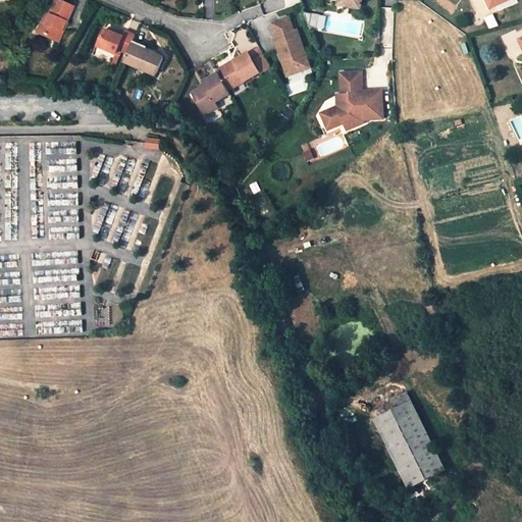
[(57,33),(63,20),(64,21),(71,7),(55,0),(53,0),(48,13),(42,25),(40,24),(36,33),(57,42),(60,34),(57,33)]
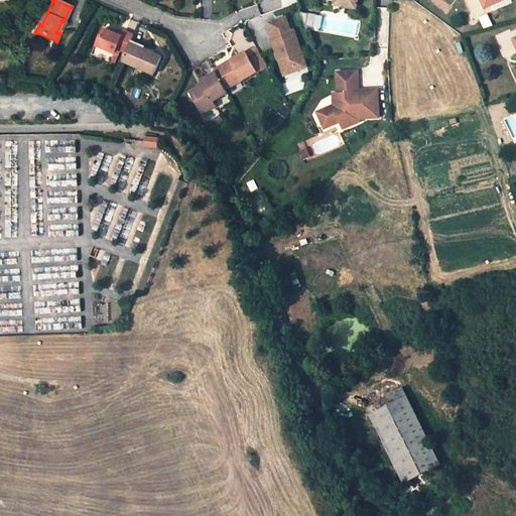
[(41,25),(47,13),(44,12),(39,24),(41,25)]
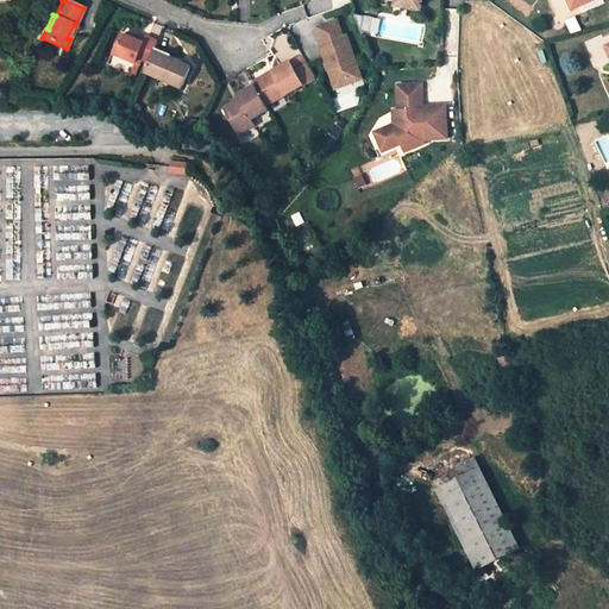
[(332,64),(339,83),(362,75),(347,35),(344,36),(338,20),(318,27),(324,43),(320,44),(328,66),(332,64)]
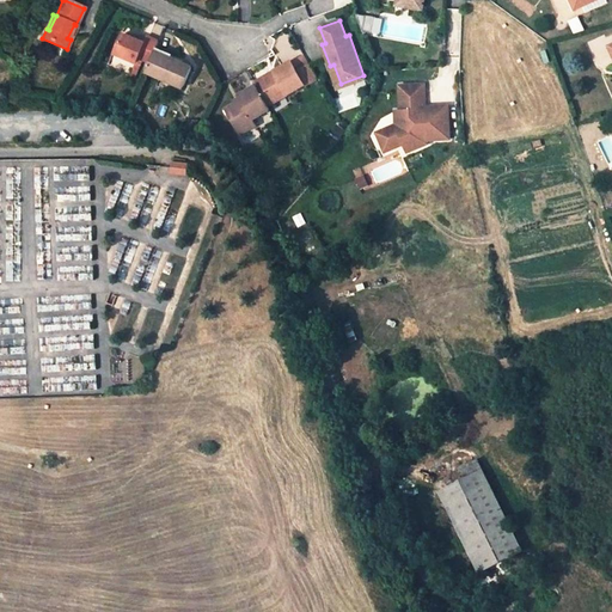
[(74,24),(67,38),(71,40),(78,25),(75,25),(74,24)]
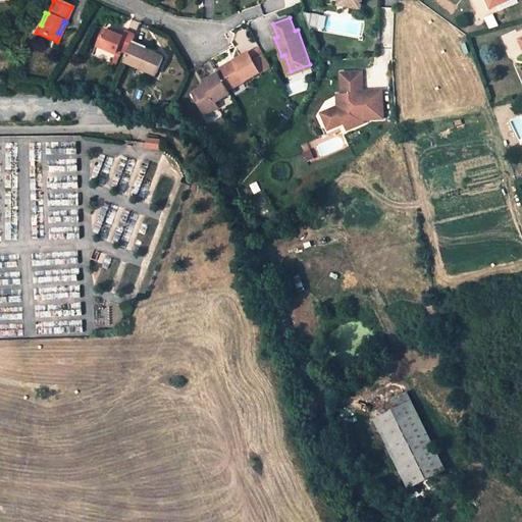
[(118,50),(127,54),(131,48),(131,47),(133,43),(135,39),(136,36),(126,32),(125,34),(124,37),(114,33),(106,29),(99,46),(116,54),(118,50)]
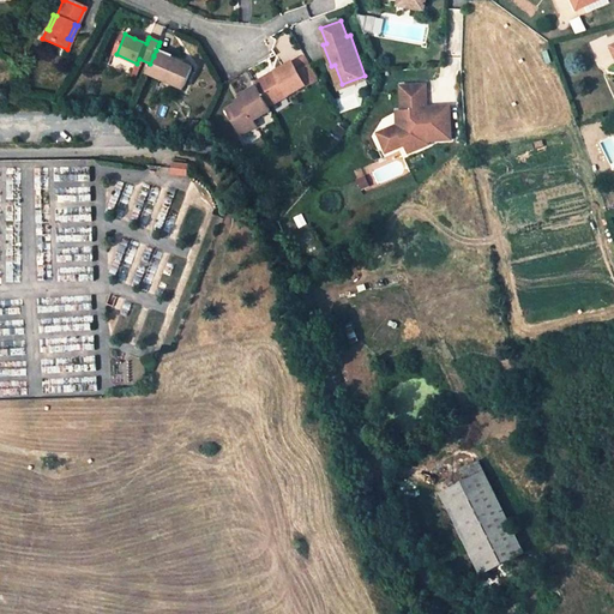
[(170,58),(156,50),(154,55),(154,56),(168,62),(170,58)]
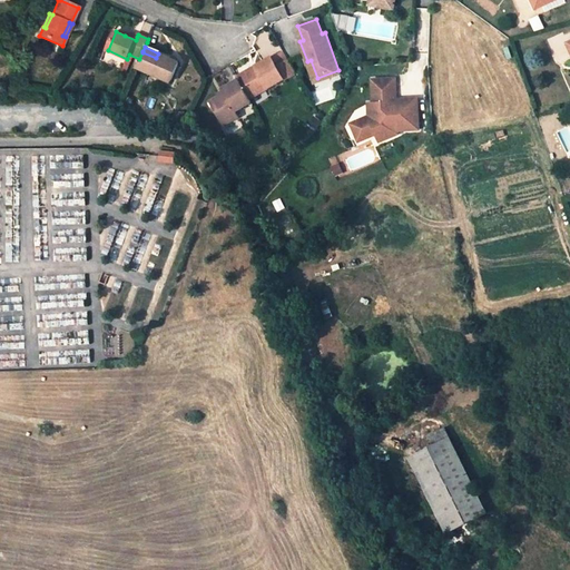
[(283,50),(272,57),(276,64),(287,57),(283,50)]
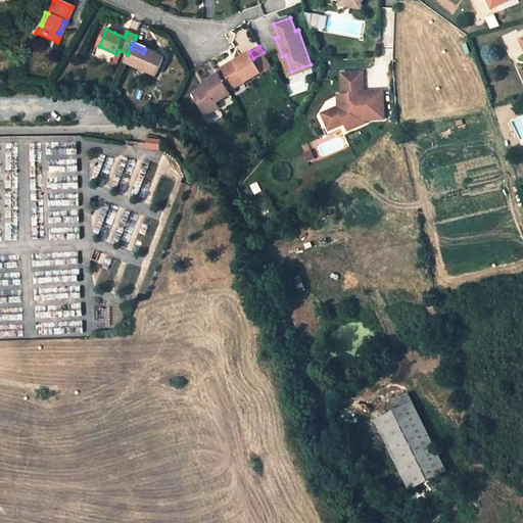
[(164,57),(145,49),(143,53),(131,48),(128,54),(127,56),(125,61),(156,76),(164,57)]
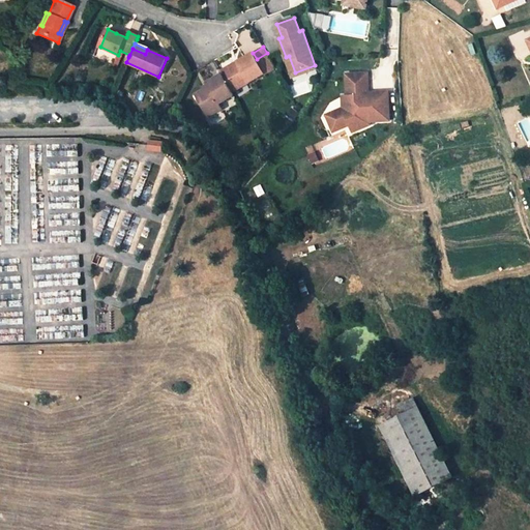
[(233,92),(265,74),(266,76),(276,69),(267,53),(257,59),(253,53),(221,71),(222,72),(223,75),(230,87),(233,92)]
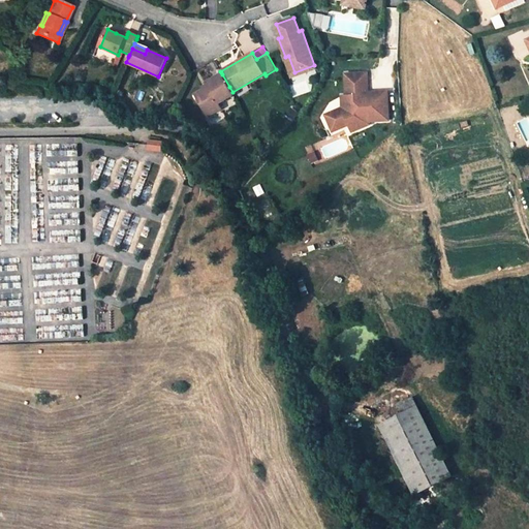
[(315,69),(314,65),(294,72),(288,56),(285,57),(292,78),(315,69)]
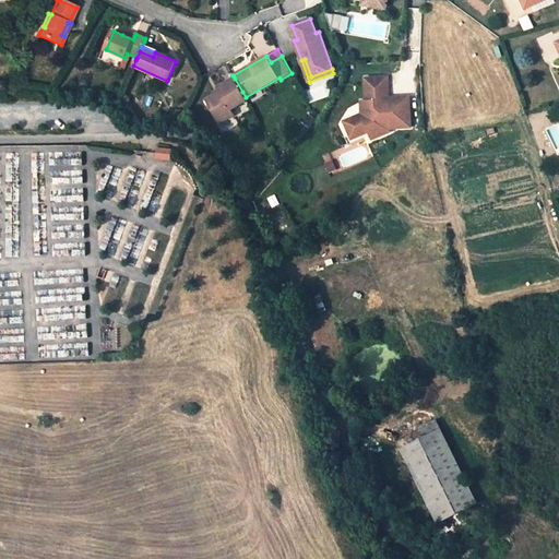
[(353,119),(360,137),(369,133),(373,140),(391,132),(390,129),(411,128),(409,108),(389,110),(389,105),(382,106),(382,102),(389,100),(389,98),(387,78),(365,80),(366,102),(361,102),(363,115),(353,119)]
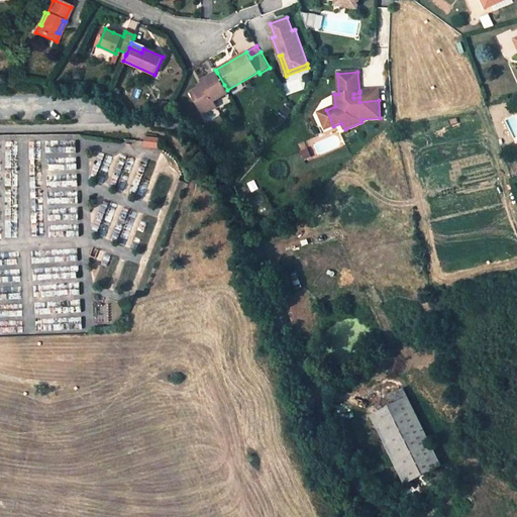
[(214,102),(228,93),(227,90),(224,85),(217,73),(202,81),(204,85),(198,88),(191,92),(203,115),(217,107),(214,102)]
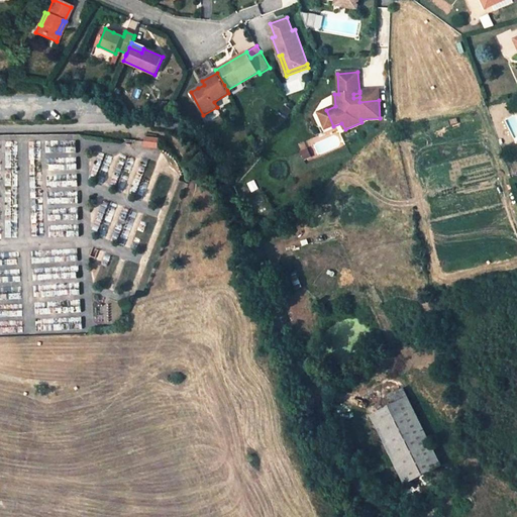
[(378,90),(359,91),(359,93),(353,94),(353,98),(359,97),(359,102),(379,100),(378,90)]
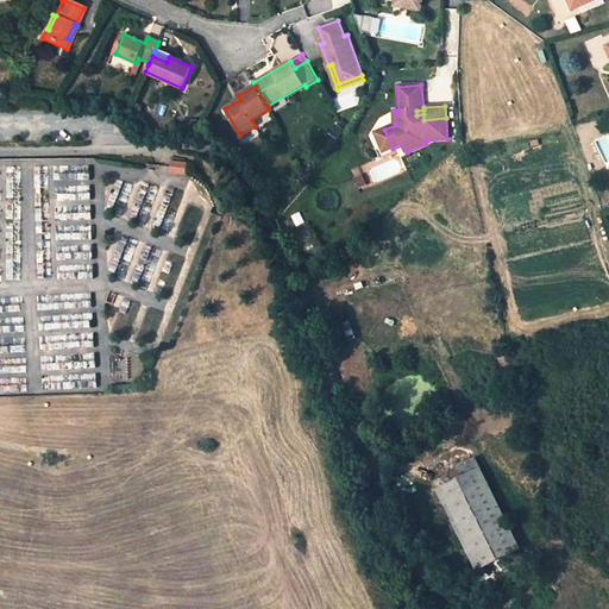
[(384,152),(393,149),(384,130),(376,135),(384,152)]
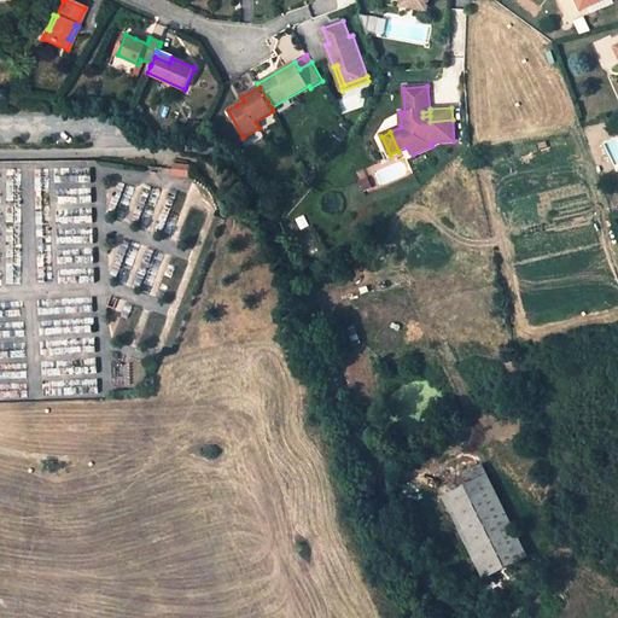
[(353,325),(330,333),(336,350),(360,342),(353,325)]
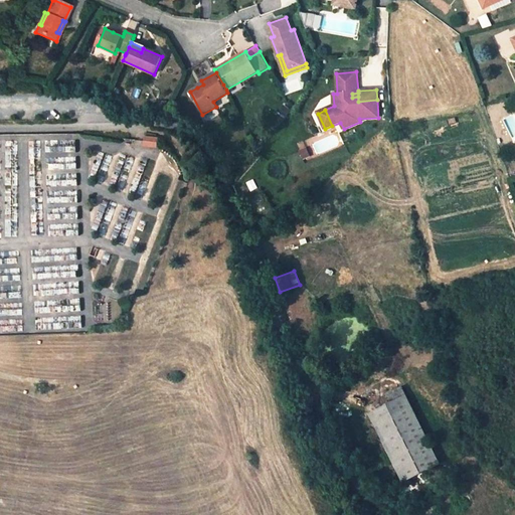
[(389,416),(410,405),(400,386),(387,393),(390,400),(384,404),(389,416)]
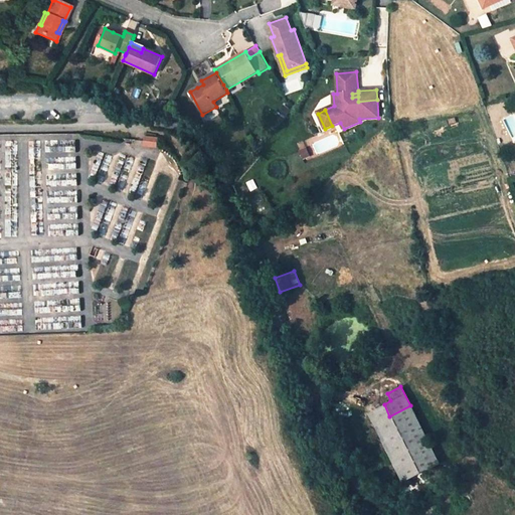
[(369,412),(404,481),(440,463),(410,405),(389,416),(384,404),(369,412)]
